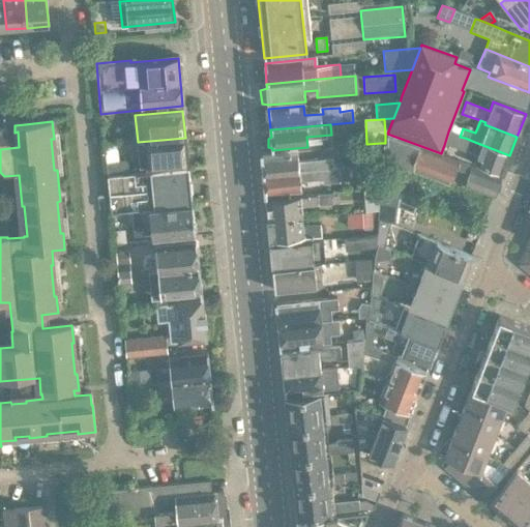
[(474,164),(502,175),(509,155),(472,141),(465,138),(460,137),(448,132),(444,145),(465,153),(466,151),(477,155),(474,164)]
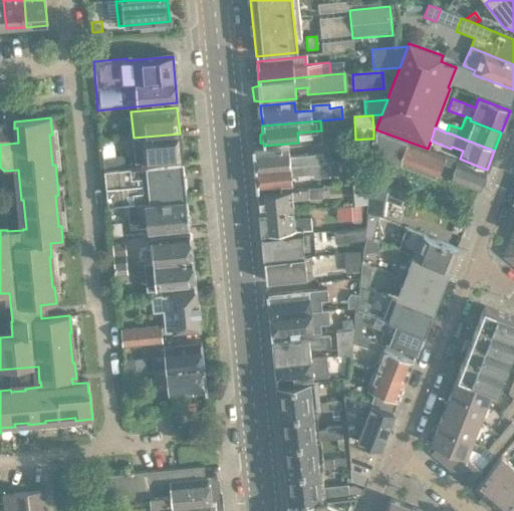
[(373,139),(369,139),(369,140),(370,155),(437,179),(439,174),(447,177),(447,176),(451,177),(449,181),(471,189),(478,192),(486,173),(478,171),(373,131),(373,139)]
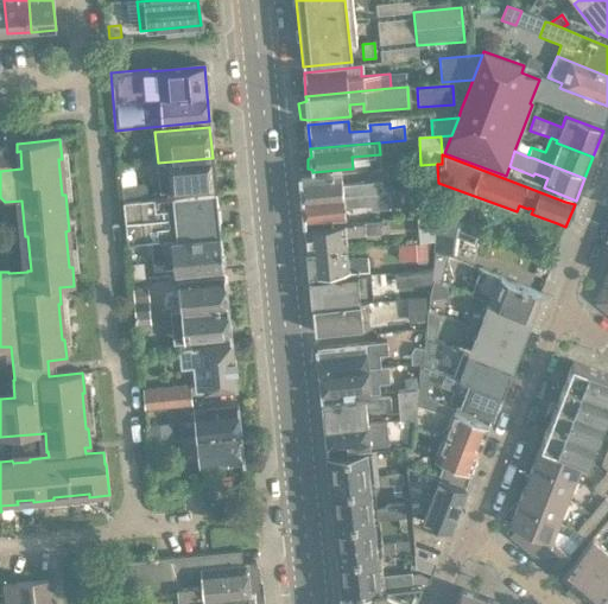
[(160,194),(215,189),(213,158),(158,163),(160,194)]
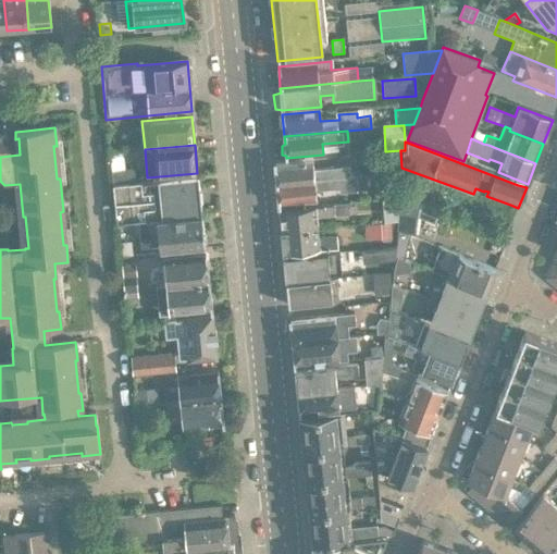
[(400,151),(390,152),(390,174),(401,174),(401,168),(400,151)]
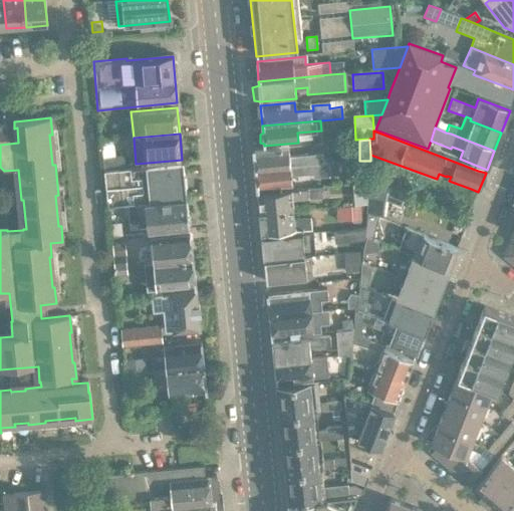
[(288,148),(253,151),(255,171),(323,164),(322,155),(289,158),(288,148)]
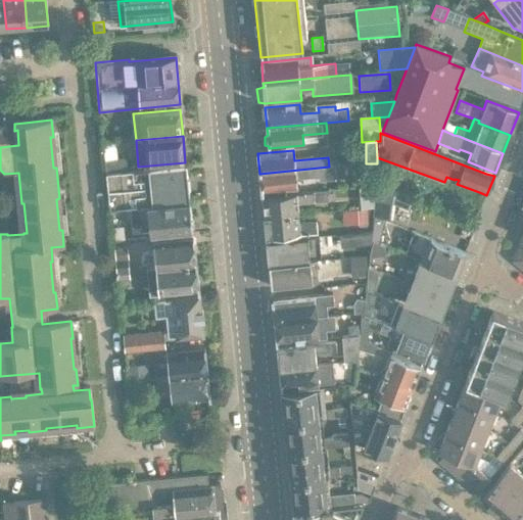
[(126,158),(105,160),(107,175),(128,173),(126,158)]
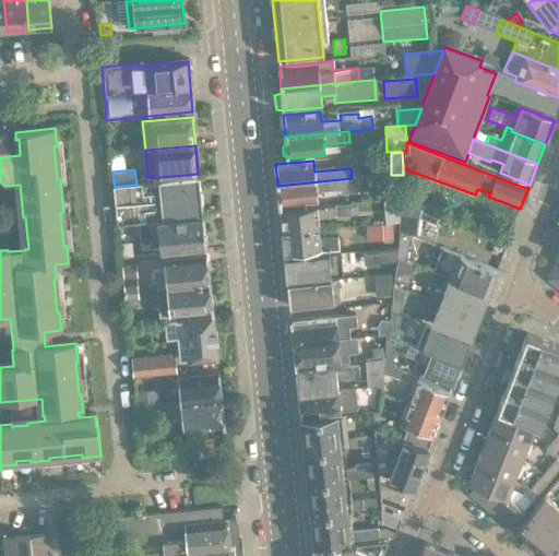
[(277,186),(280,208),(318,204),(316,193),(340,190),(340,196),(367,192),(366,177),(352,178),(277,186)]
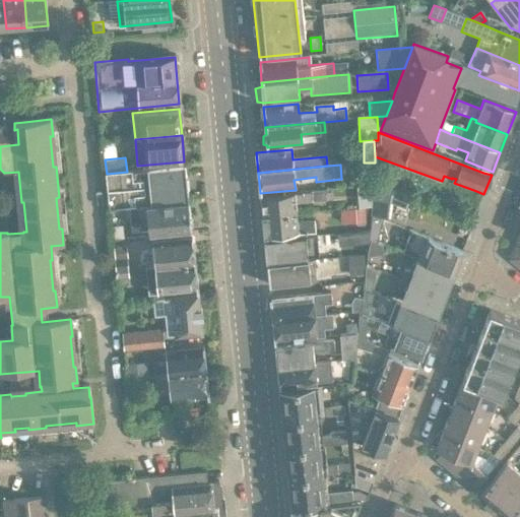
[(127,172),(107,174),(110,209),(123,207),(148,205),(188,201),(187,191),(185,175),(184,166),(127,172)]
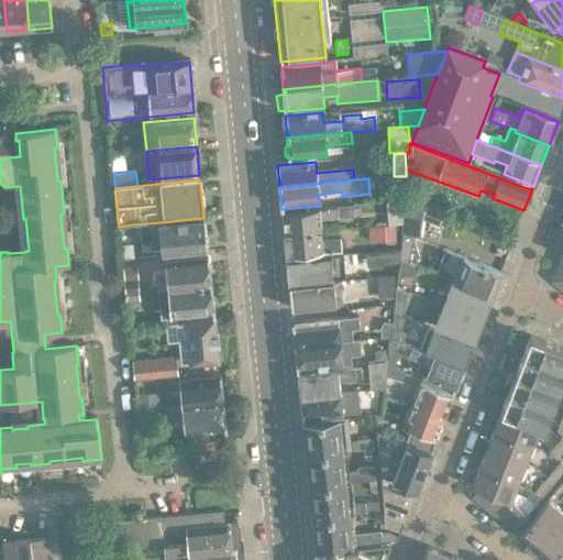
[(431,206),(435,195),(412,185),(408,196),(431,206)]
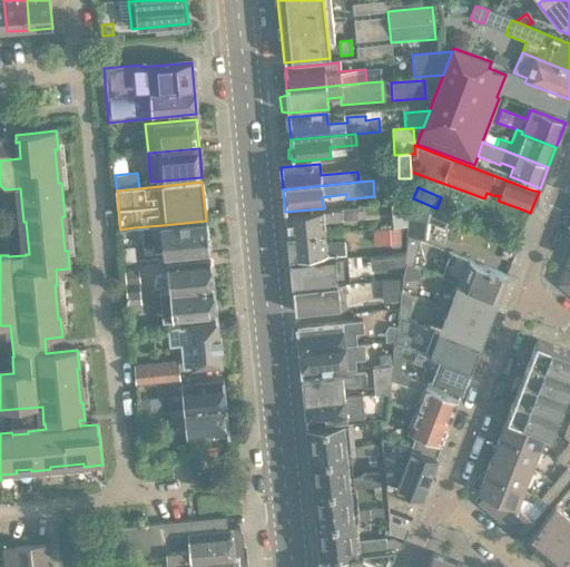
[(409,227),(404,263),(412,266),(415,240),(424,241),(426,222),(444,230),(450,216),(412,199),(409,227)]
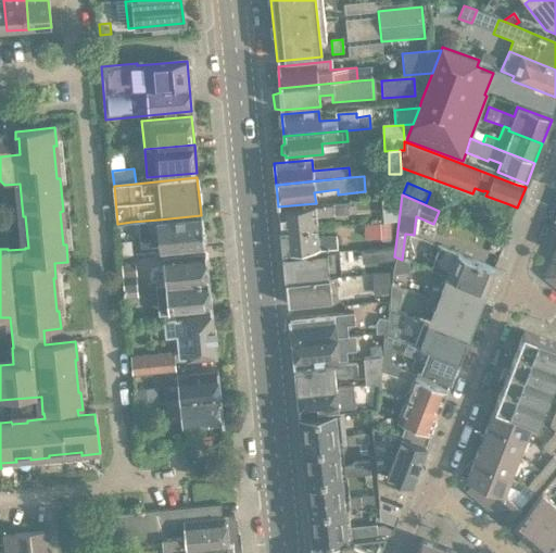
[(351,203),(278,211),(280,233),(317,228),(317,217),(351,215),(351,203)]
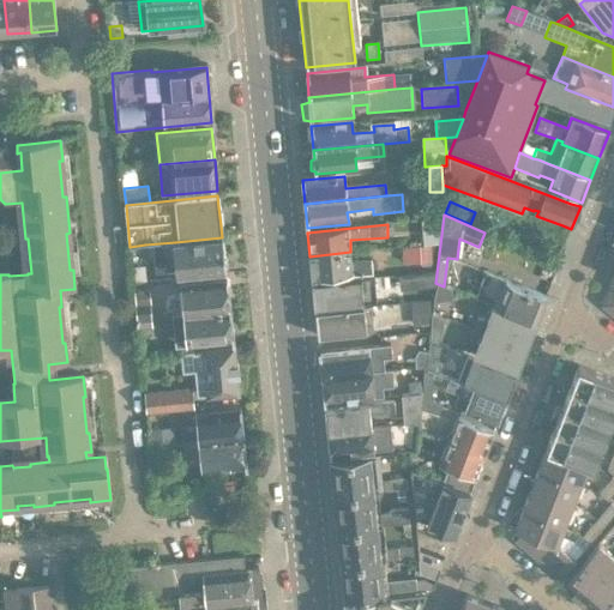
[(222,237),(175,242),(178,276),(226,271),(222,237)]
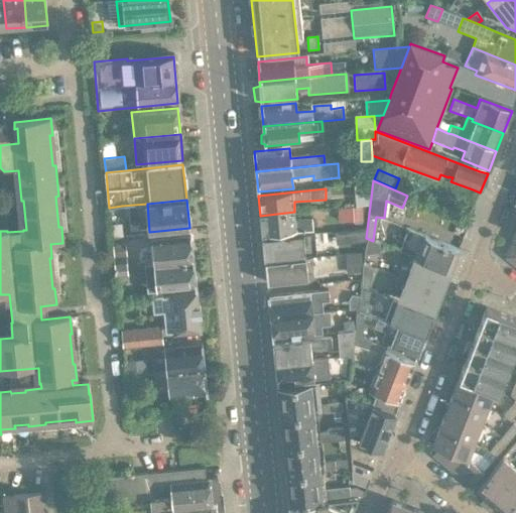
[(362,223),(360,206),(350,207),(352,224),(362,223)]
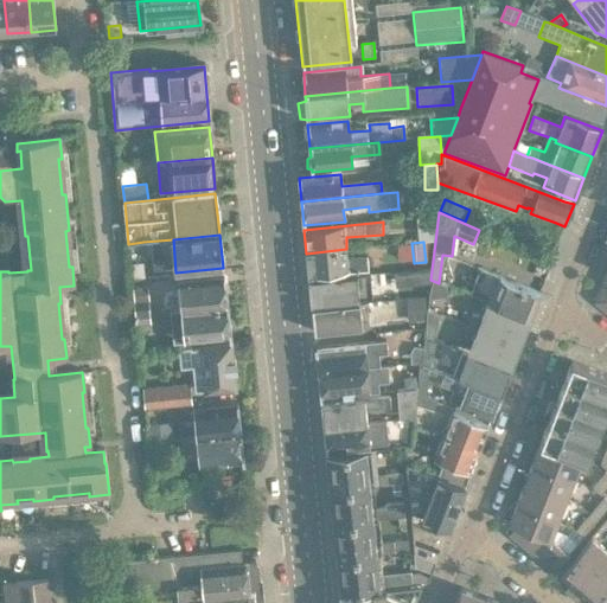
[(347,261),(346,249),(306,254),(308,277),(368,271),(366,258),(347,261)]
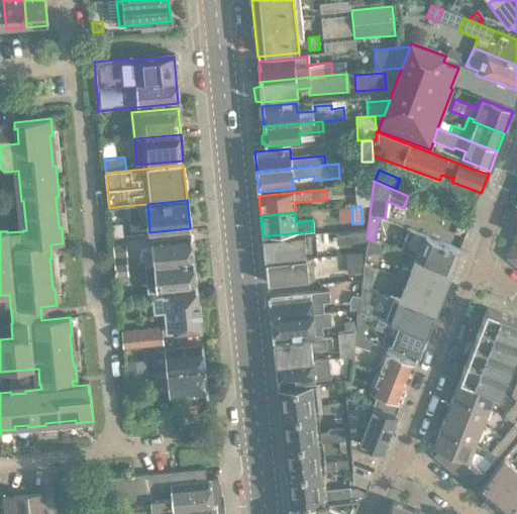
[(129,224),(130,233),(138,233),(137,223),(129,224)]
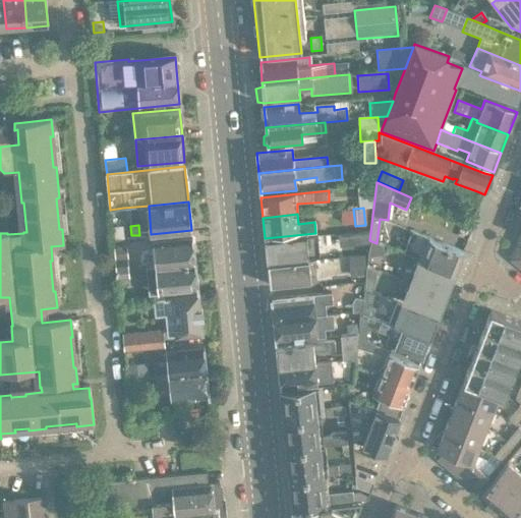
[(403,253),(455,274),(463,252),(411,233),(403,253)]
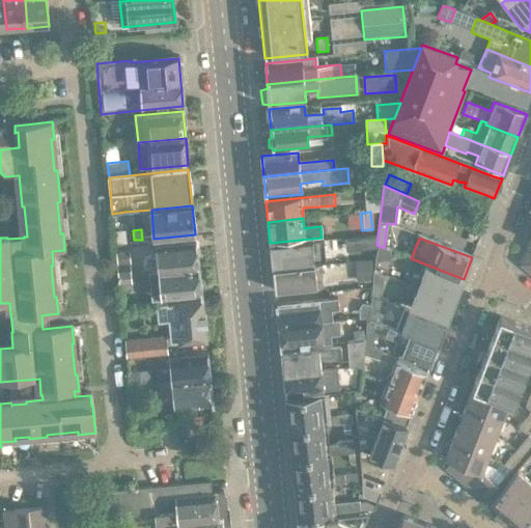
[(346,252),(365,251),(363,239),(345,240),(346,252)]
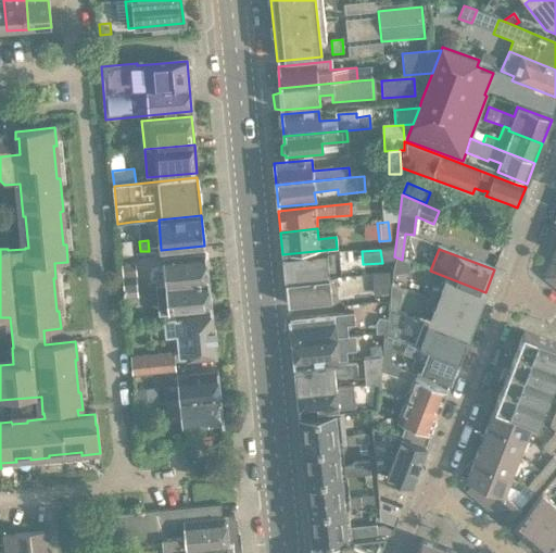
[(338,253),(282,259),(285,280),(340,275),(338,253)]
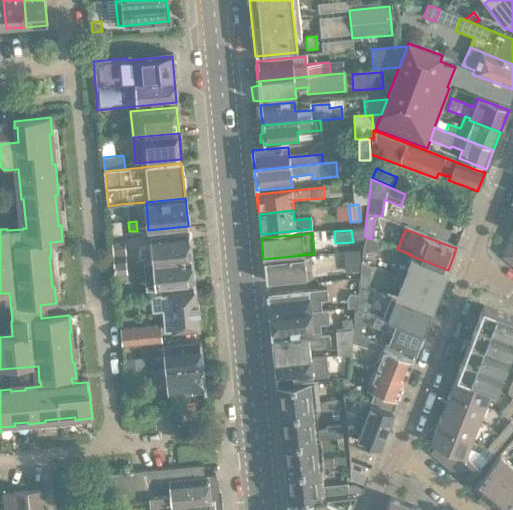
[(189,234),(150,238),(152,265),(191,260),(191,258),(189,234)]
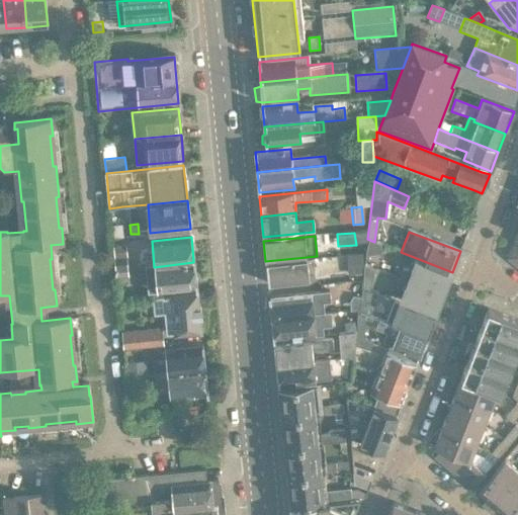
[(382,245),(369,241),(366,250),(365,256),(379,254),(380,252),(382,245)]
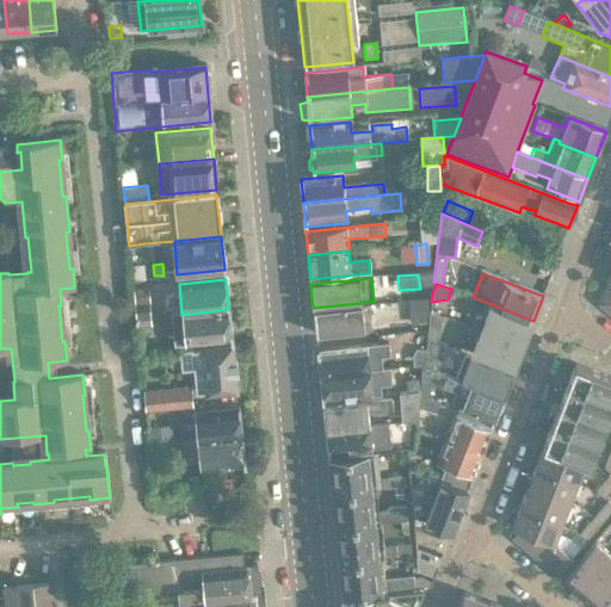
[(146,295),(134,296),(135,308),(147,307),(146,295)]
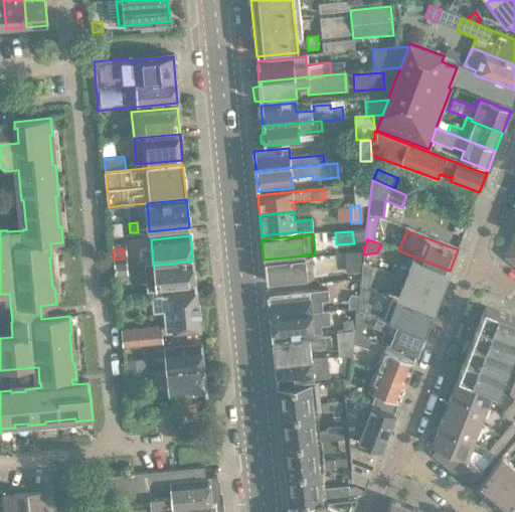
[(359,254),(344,256),(346,274),(360,273),(359,254)]
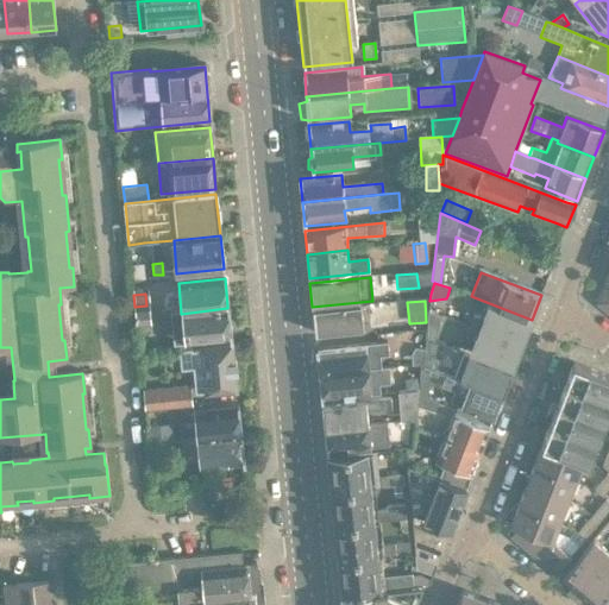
[(368,306),(313,312),(315,335),(370,329),(368,306)]
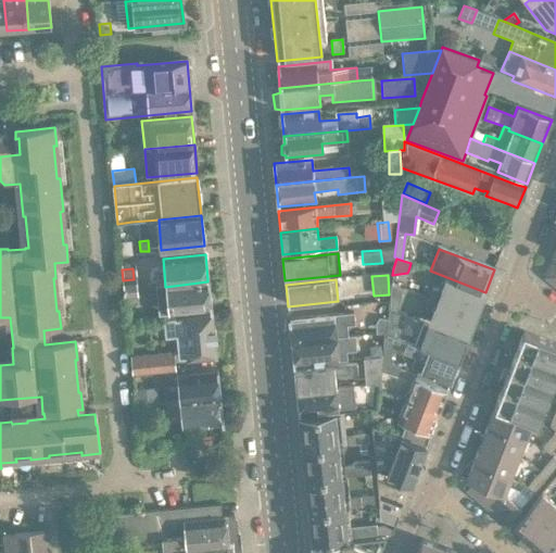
[(123,283),(124,290),(138,289),(137,281),(123,283)]
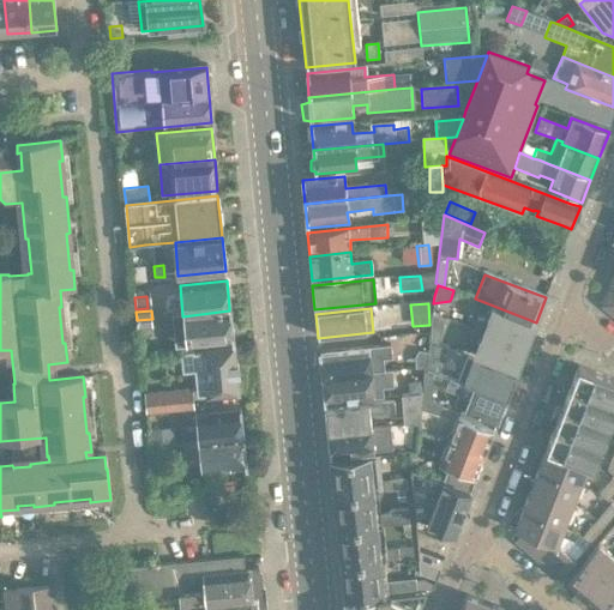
[(182,316),(173,316),(174,334),(185,333),(186,346),(233,342),(229,310),(182,316)]
